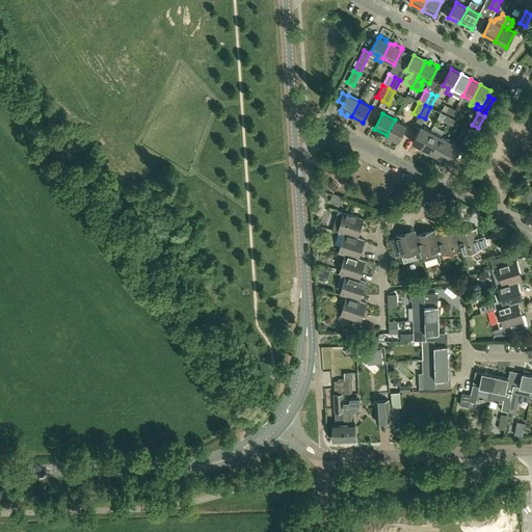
[(406,126),(395,120),(387,135),(398,141),(406,126)]
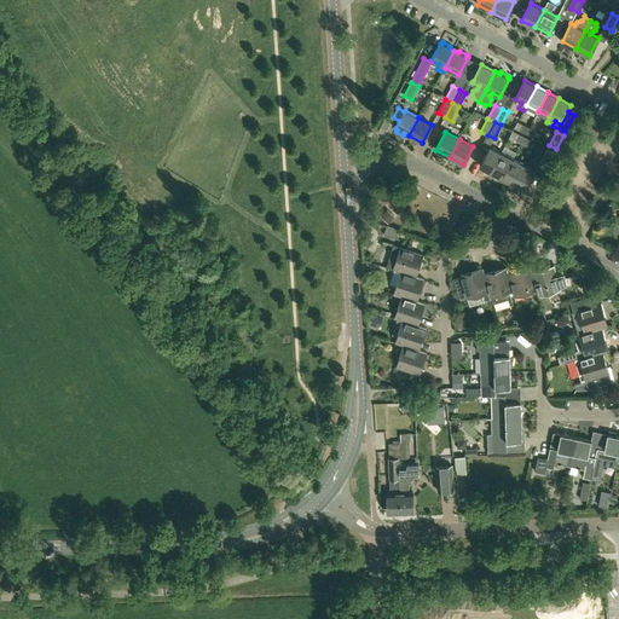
[(491,172),(502,152),(490,146),(480,166),(491,172)]
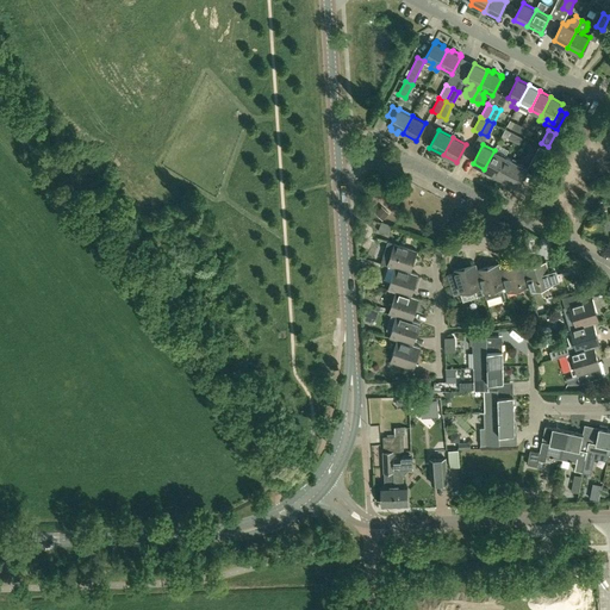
[(518,187),(527,172),(533,175),(539,163),(546,150),(540,147),(533,160),(528,168),(516,162),(506,181),(518,187)]
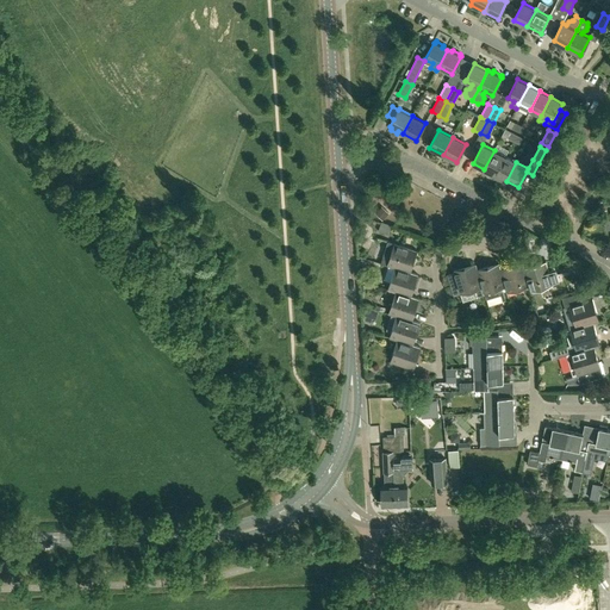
[(484,169),(496,175),(505,156),(495,150),(484,169)]
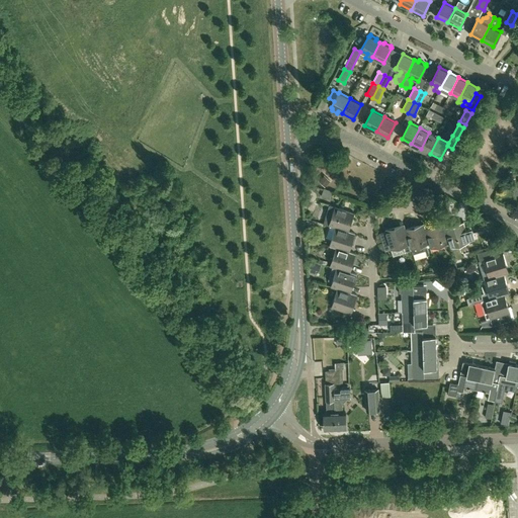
[(429,133),(421,149),(430,154),(438,138),(429,133)]
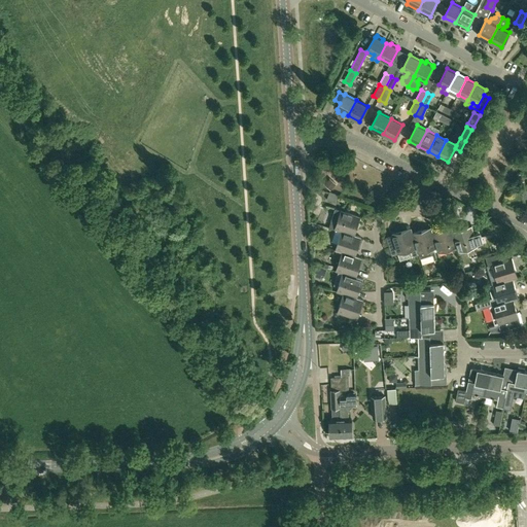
[(361,217),(341,211),(335,208),(328,227),(342,232),(343,232),(345,226),(357,230),(361,217)]
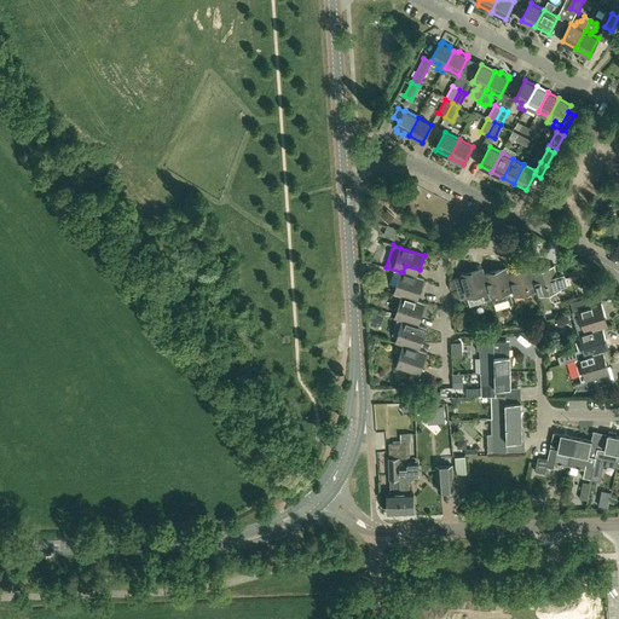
[(555,265),(532,272),(538,293),(539,295),(562,289),(561,285),(568,284),(565,272),(557,275),(555,265)]
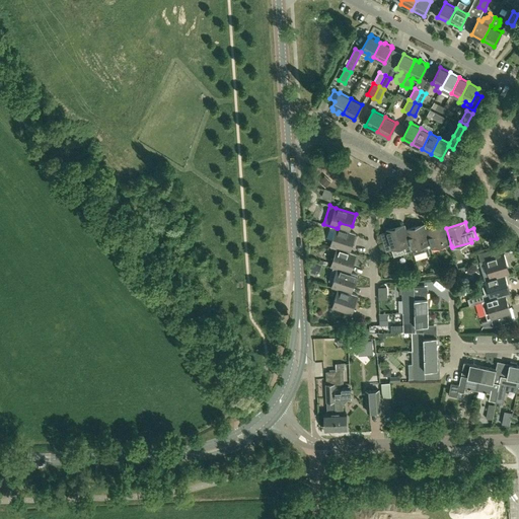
[(412,248),(425,245),(428,256),(434,254),(432,248),(426,228),(425,223),(406,229),(412,248)]
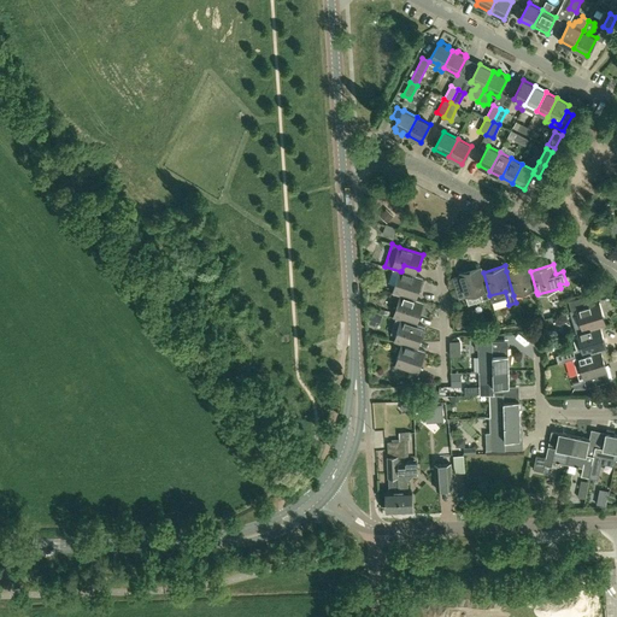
[(530,294),(536,292),(530,271),(529,265),(506,271),(513,295),(529,291),(530,294)]
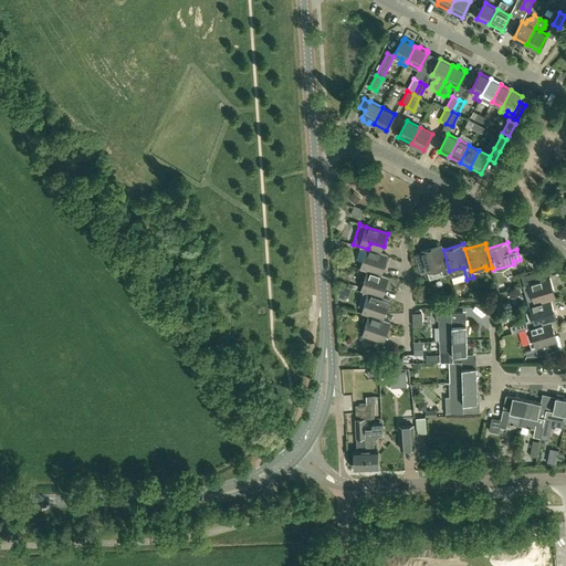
[(443,273),(449,271),(443,250),(441,244),(421,251),(425,262),(428,272),(442,269),(443,273)]
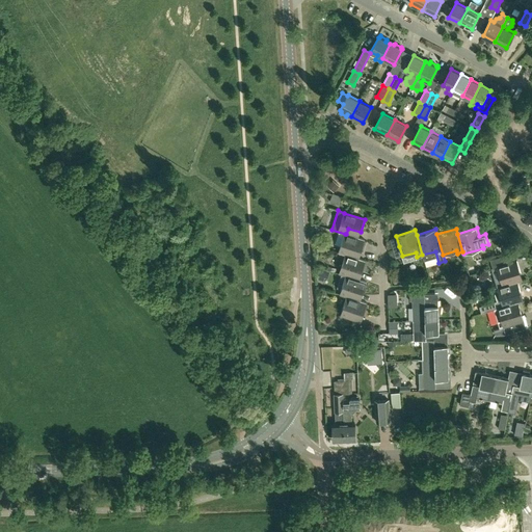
[(345,234),(339,253),(346,255),(348,249),(361,254),(365,240),(346,234),(345,234)]
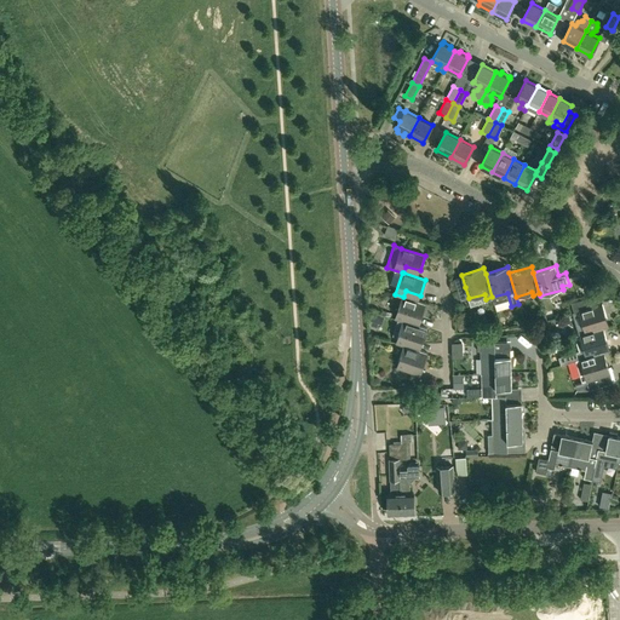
[(465,287),(457,290),(458,291),(460,299),(460,300),(469,298),(465,287)]
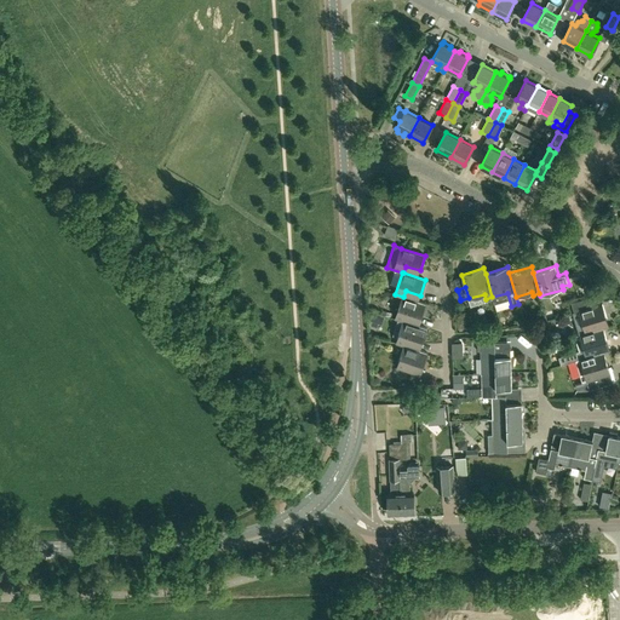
[(396,319),(403,321),(405,322),(407,315),(422,320),(426,305),(403,297),(396,319)]
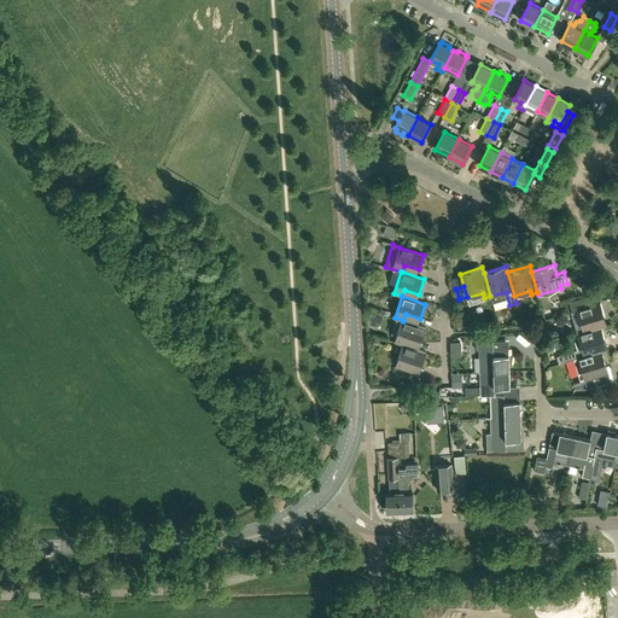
[(592,296),(571,302),(573,312),(577,310),(583,332),(601,327),(607,325),(601,303),(594,305),(592,296)]
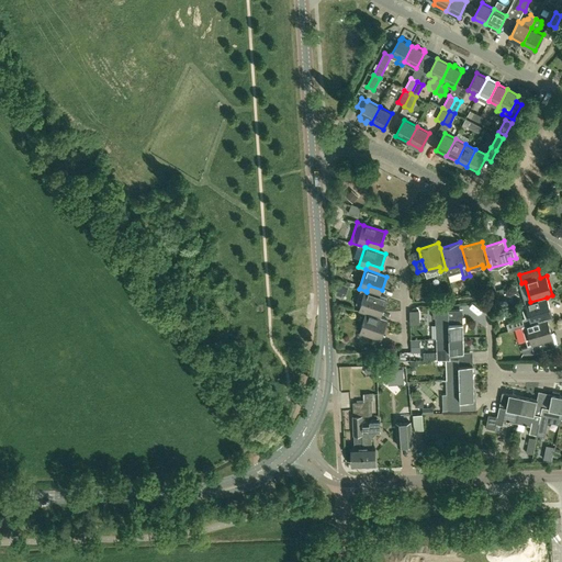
[(367,292),(366,291),(359,311),(367,314),(368,314),(370,307),(383,312),(388,299),(367,292)]
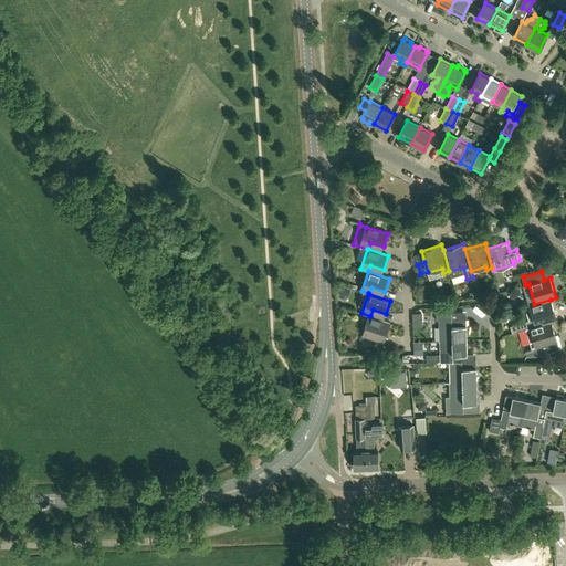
[(535,326),(552,321),(557,320),(551,300),(534,304),(525,307),(531,327),(535,326)]
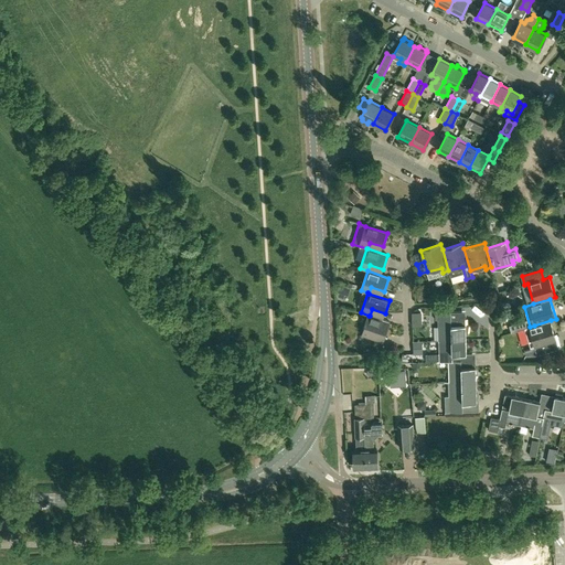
[(438,320),(439,341),(466,340),(466,333),(468,333),(469,326),(466,326),(466,319),(451,319),(451,312),(435,312),(436,320),(438,320)]
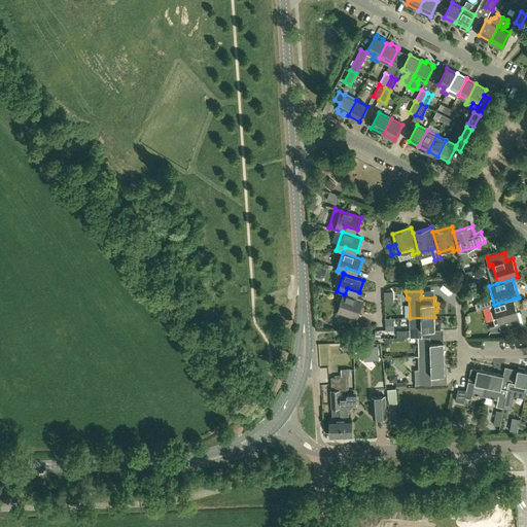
[(364,301),(345,294),(344,294),(338,313),(351,317),(353,311),(360,313),(364,301)]
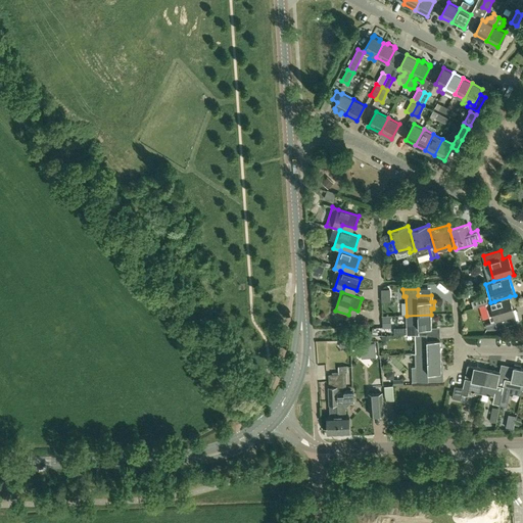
[(515,316),(510,296),(494,301),(490,302),(485,303),(489,317),(493,316),(496,328),(506,326),(504,319),(515,316)]
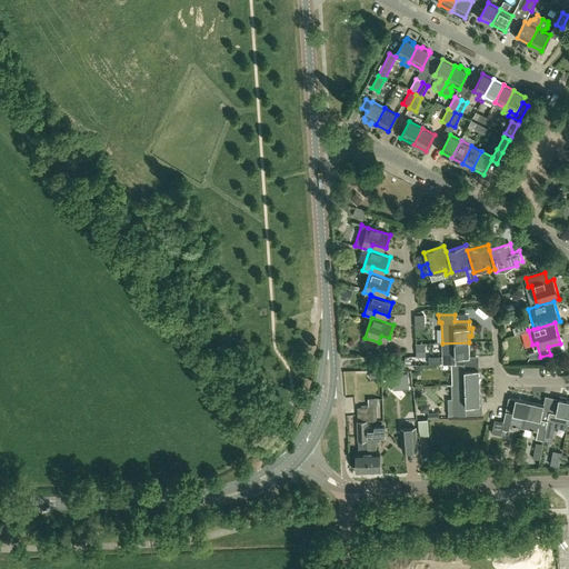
[(442,365),(451,363),(456,363),(456,357),(470,357),(469,342),(442,343),(442,357),(429,357),(429,365),(442,365)]
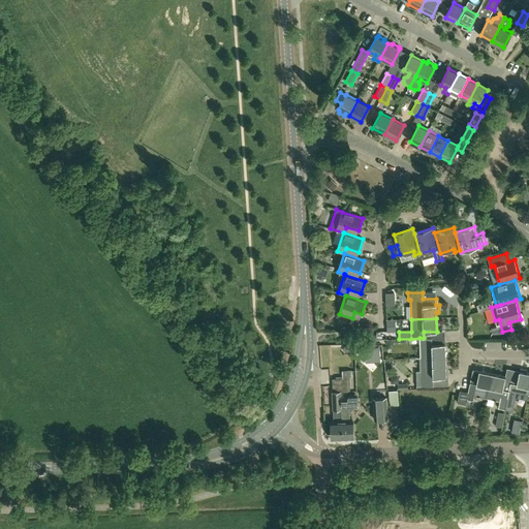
[(424,338),(419,338),(421,358),(446,356),(445,344),(432,344),(432,338),(424,338)]
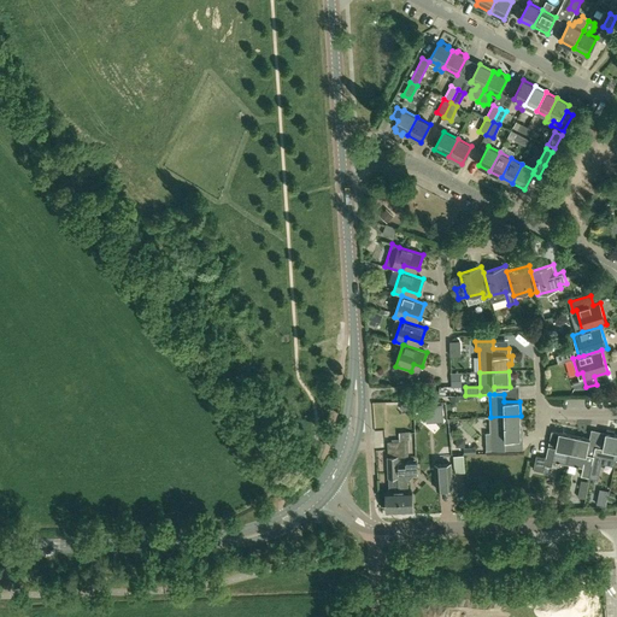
[(486,433),(487,450),(505,450),(505,440),(521,440),(521,416),(491,417),(491,433),(486,433)]
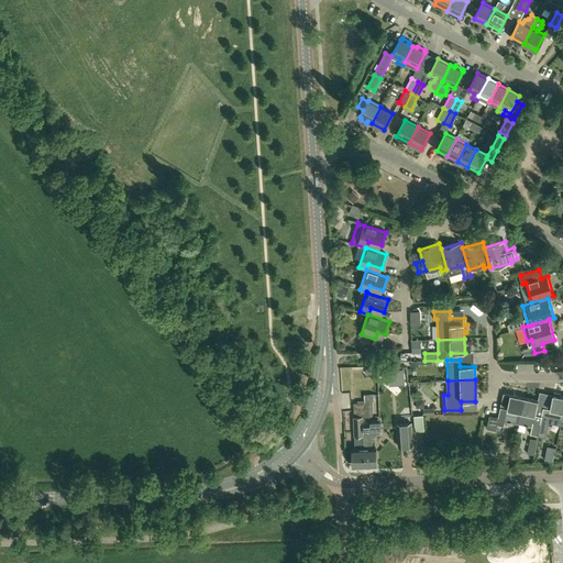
[(542,416),(562,420),(562,415),(562,396),(561,396),(561,394),(554,392),(553,395),(550,409),(543,407),(542,416)]
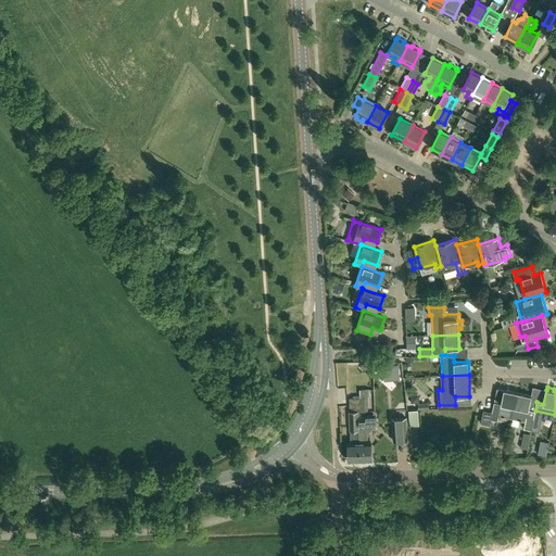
[(359,390),(359,395),(353,395),(353,397),(350,397),(350,413),(350,430),(351,430),(359,430),(358,428),(358,415),(365,415),(368,415),(368,414),(367,397),(368,397),(367,389),(359,390)]
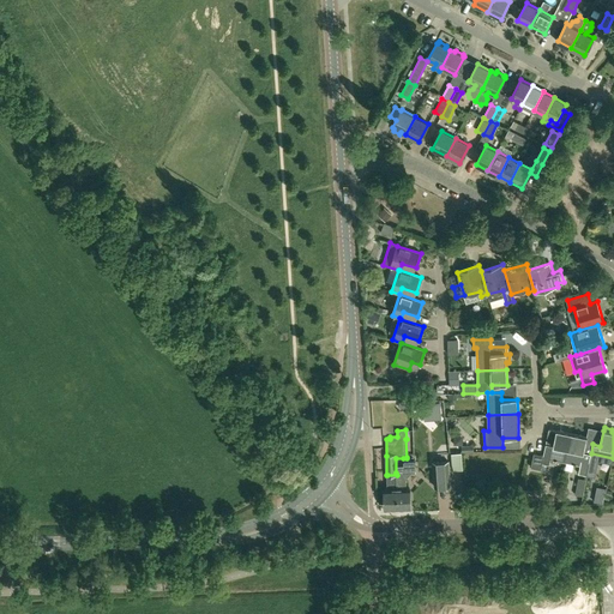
[(551,459),(565,462),(572,433),(557,431),(554,440),(547,439),(543,456),(541,469),(541,470),(542,464),(549,465),(551,459)]
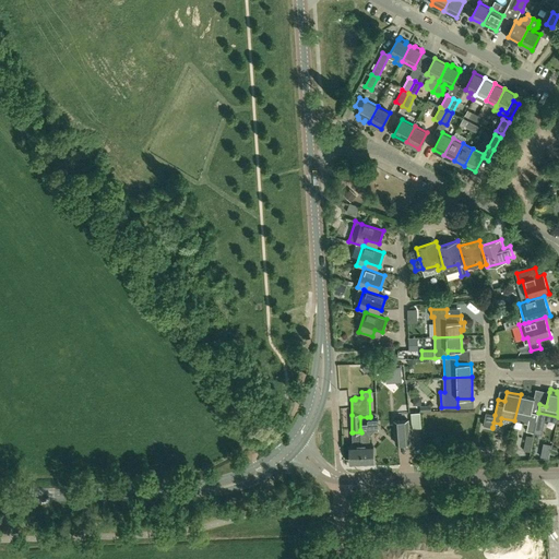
[(521,394),(514,420),(528,424),(526,431),(534,432),(538,413),(532,412),(535,397),(521,394)]
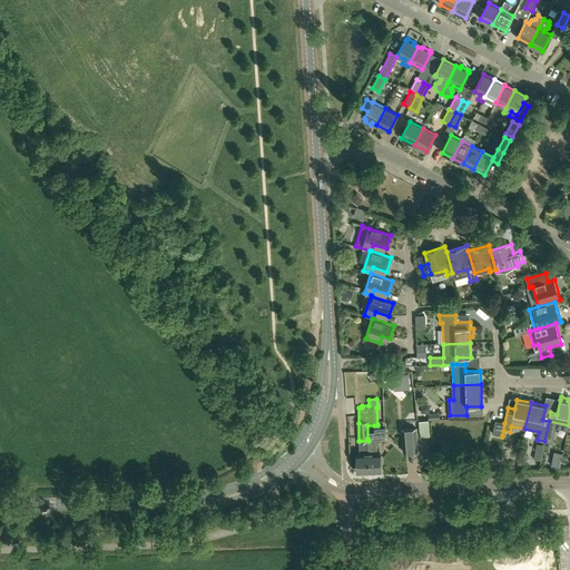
[(502,435),(504,423),(495,421),(493,434),(502,435)]
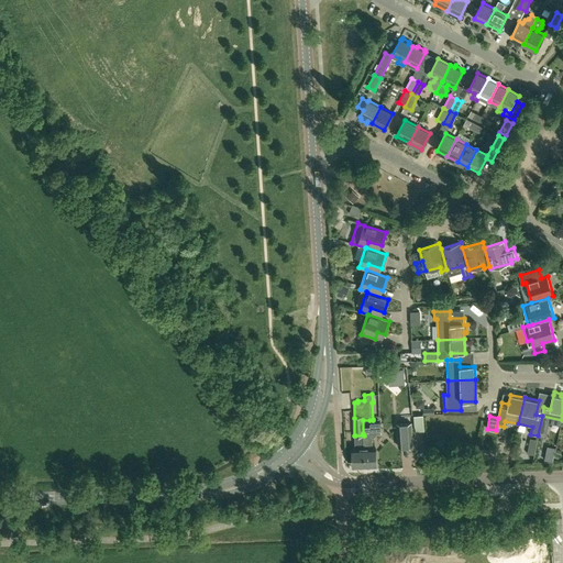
[(381,422),(379,422),(379,419),(373,419),(373,420),(363,420),(363,433),(364,435),(365,466),(376,465),(376,448),(373,449),(372,437),(376,432),(381,432),(381,422)]
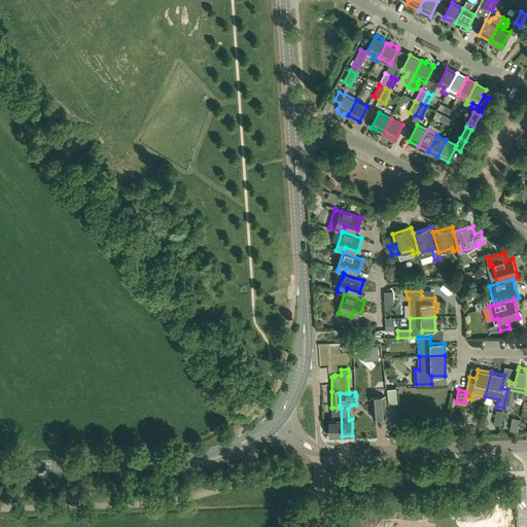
[(386,417),(385,395),(372,396),(373,418),(386,417)]
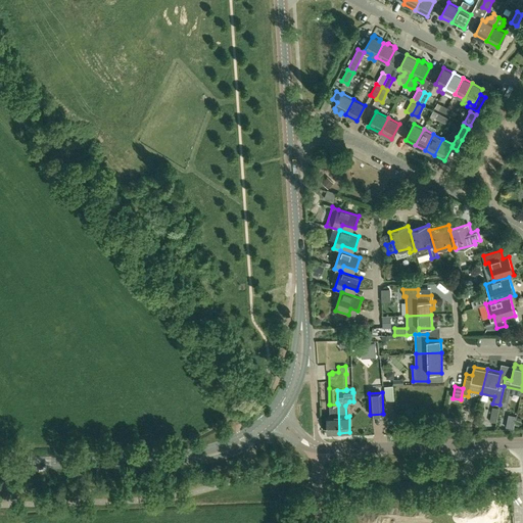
[(328,433),(339,433),(338,405),(330,405),(330,417),(327,417),(328,433)]
